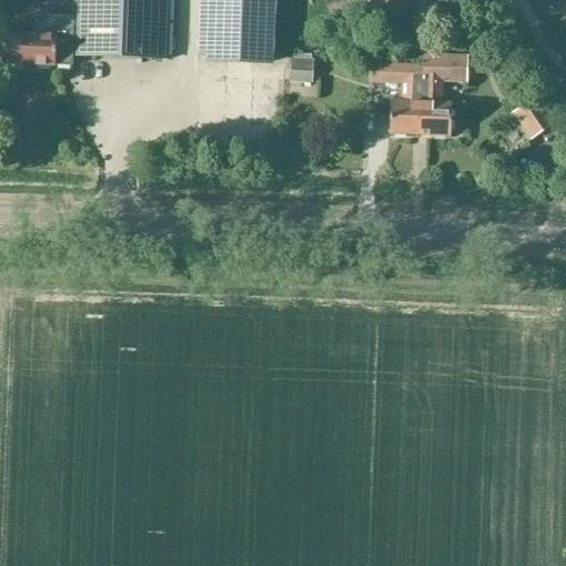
[(172,57),(174,0),(72,0),(72,28),(57,28),(52,28),(52,33),(3,33),(2,62),(73,64),(73,54),(172,57)]
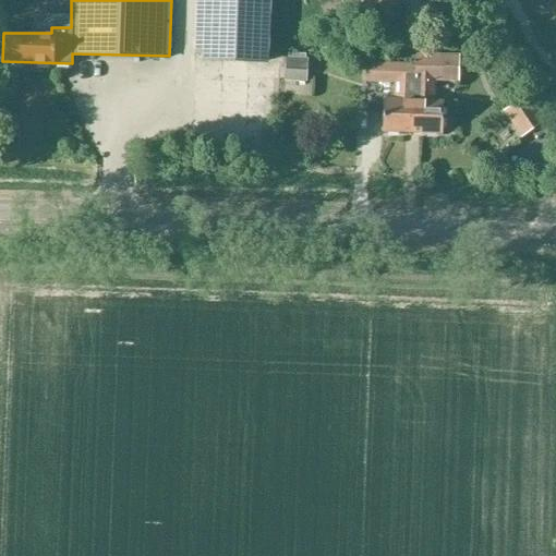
[(197,0),(196,57),(269,59),(270,0),(197,0)]
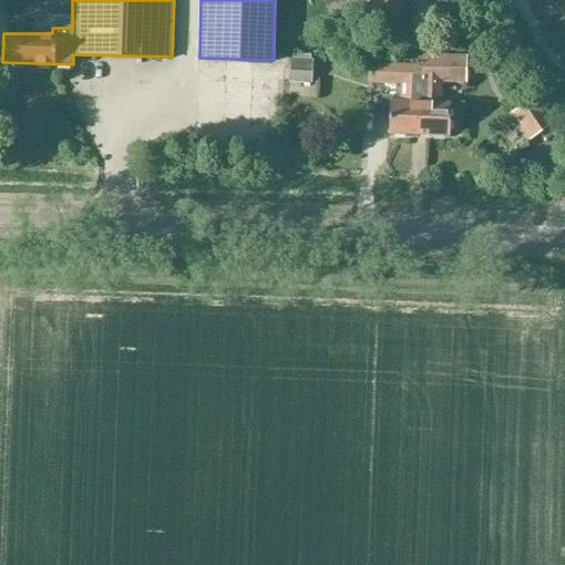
[(421,53),(421,63),(422,63),(420,134),(450,134),(451,101),(443,101),(443,82),(466,82),(466,55),(440,54),(440,47),(425,47),(424,54),(421,53)]
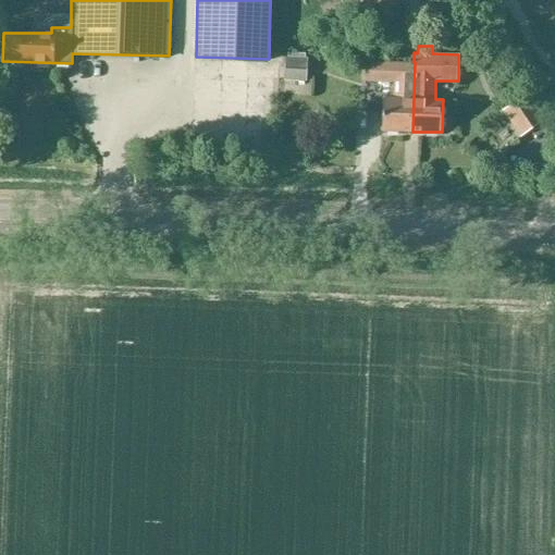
[(304,71),(305,57),(283,56),(282,70),(304,71)]
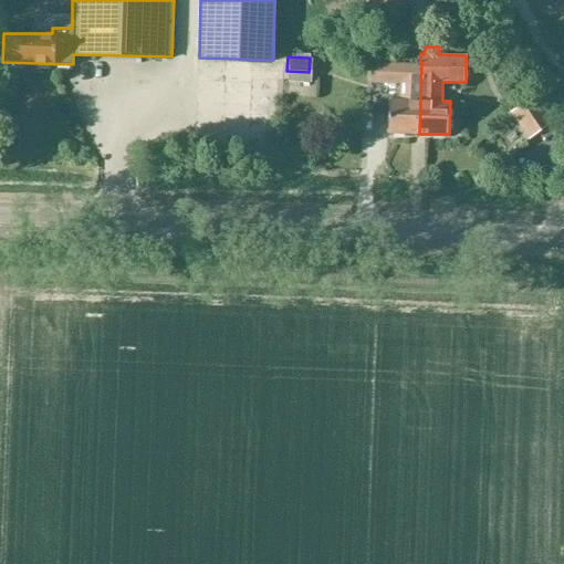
[(388,133),(419,134),(421,63),(420,63),(372,62),(372,82),(398,84),(398,100),(389,98),(388,133)]
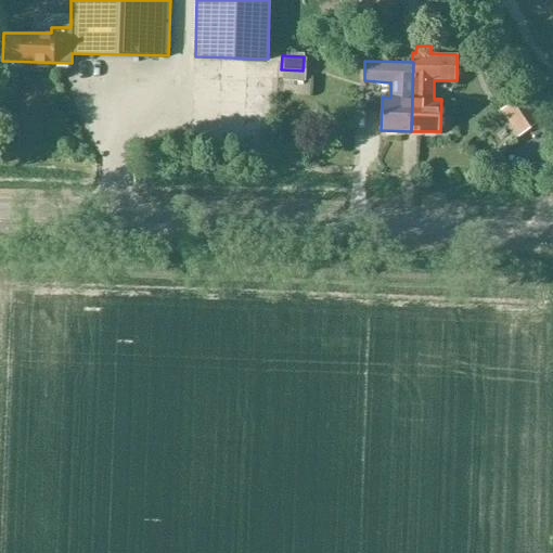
[(504,114),(518,136),(540,120),(526,99),(504,114)]
